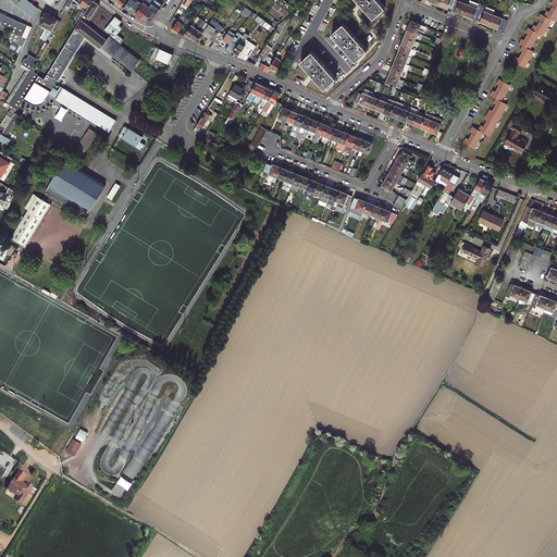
[(0,0),(0,20),(25,31),(28,25),(0,11),(0,0),(12,0),(32,15),(38,7),(29,0),(0,0)]
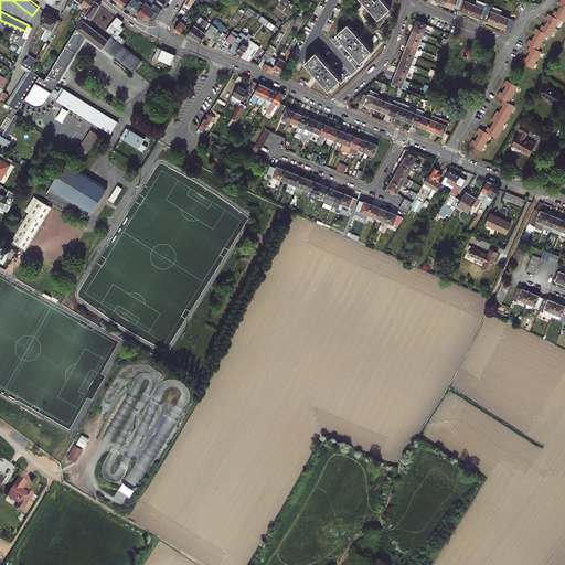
[(68,0),(65,8),(67,9),(70,6),(71,7),(74,0),(68,0)]
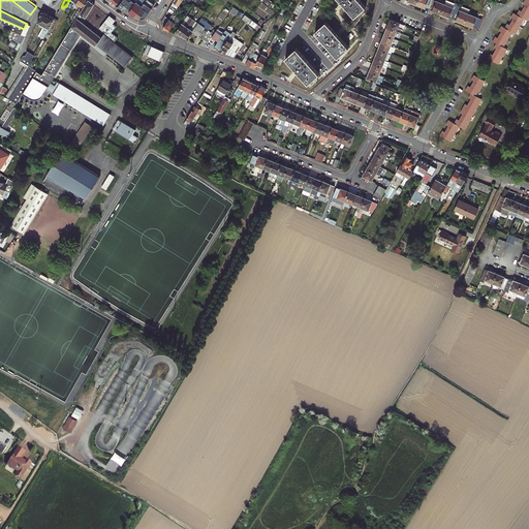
[(81,12),(88,0),(79,0),(78,3),(81,5),(73,18),(75,20),(78,18),(79,16),(81,12)]
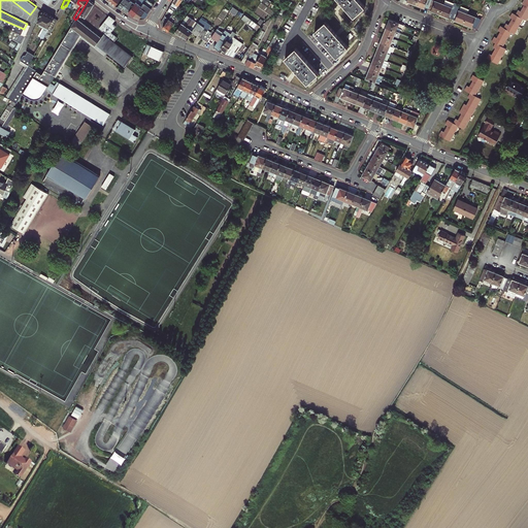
[(95,4),(90,0),(88,0),(80,12),(83,14),(87,18),(95,4)]
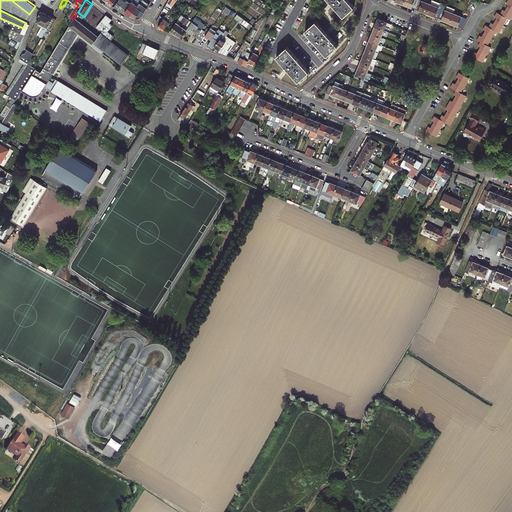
[(119,0),(114,7),(118,9),(119,7),(121,9),(121,11),(124,12),(125,11),(133,1),(131,0),(119,0)]
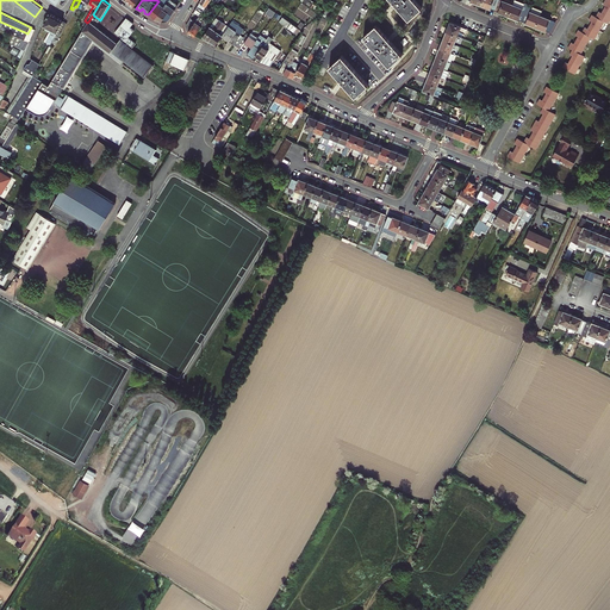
[(149,13),(155,18),(168,0),(159,0),(159,1),(149,13)]
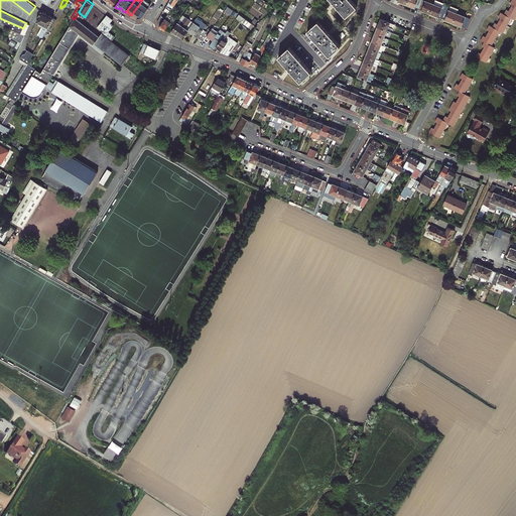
[(142,0),(131,15),(138,18),(143,17),(151,3),(146,0),(142,0)]
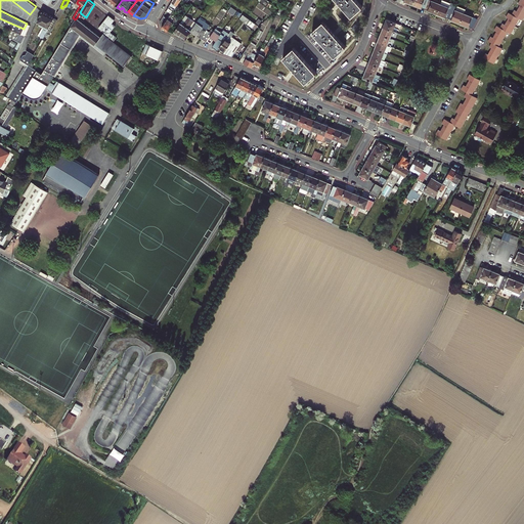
[(173,12),(174,10),(180,0),(173,0),(168,9),(173,12)]
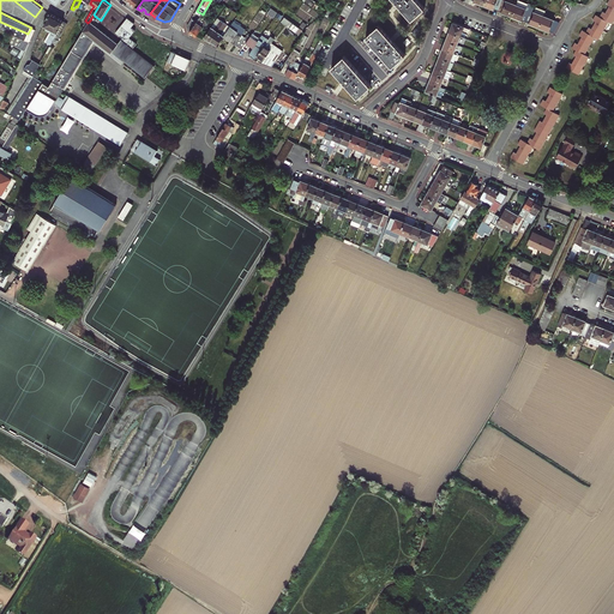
[(426,7),(419,0),(395,0),(413,19),(426,7)]
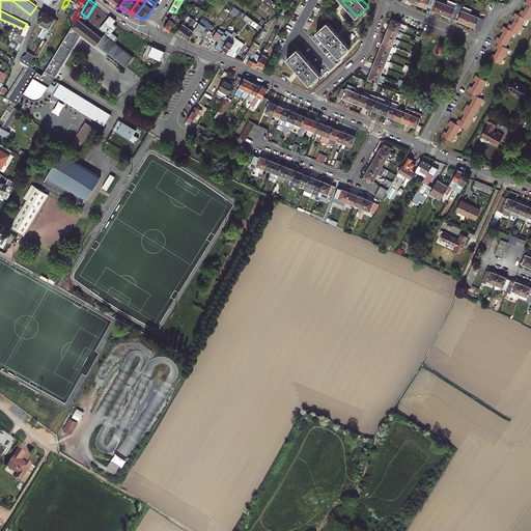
[(427,7),(430,8),(434,0),(420,0),(419,5),(427,8),(427,7)]
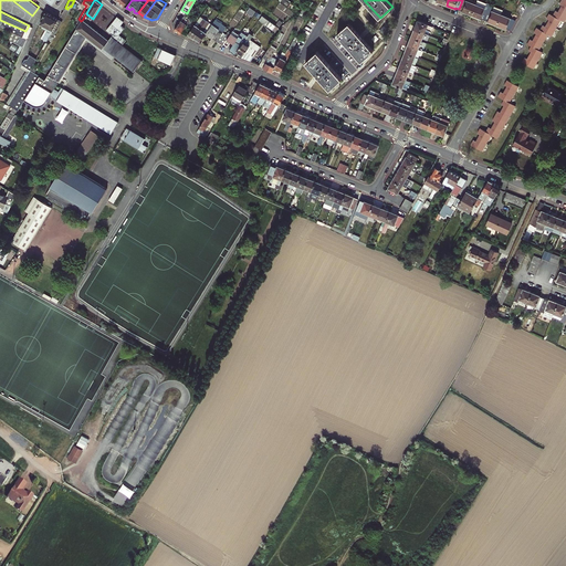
[(462,11),(471,16),(477,4),(465,0),(462,0),(459,9),(462,10),(462,11)]
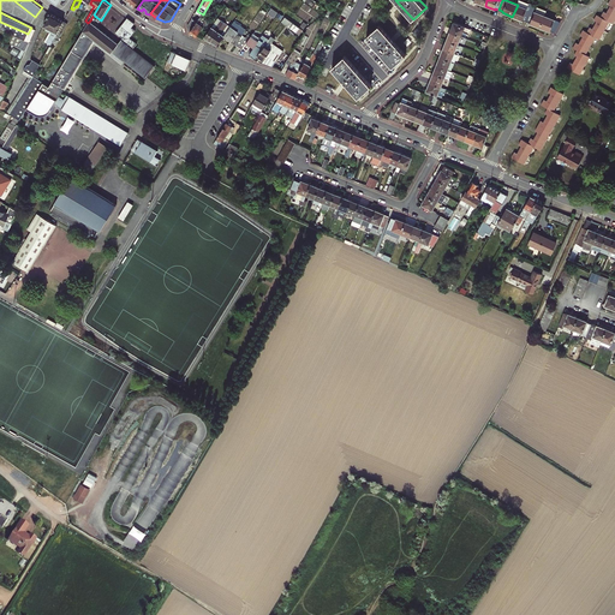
[(524,19),(527,21),(533,6),(533,5),(529,3),(529,4),(526,3),(526,4),(519,0),(518,5),(512,17),(523,21),(524,19)]
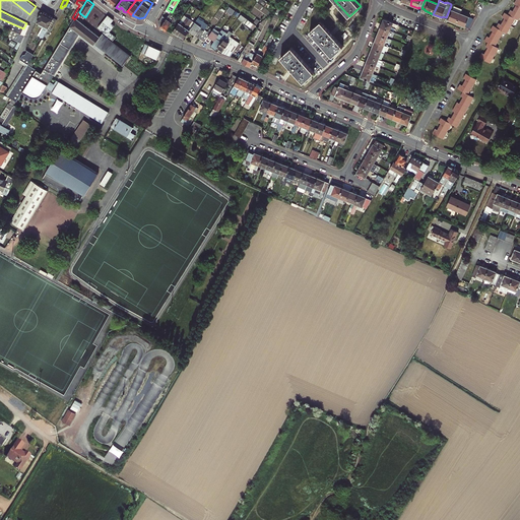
[(519,0),(515,0),(514,3),(516,4),(513,11),(510,9),(508,14),(505,12),(503,16),(505,17),(501,23),(499,22),(497,27),(493,25),(491,29),(493,30),(490,37),(486,36),(484,40),(488,42),(485,46),(488,48),(484,54),(481,53),(479,57),(490,63),(498,48),(495,46),(504,30),(507,33),(515,18),(518,20),(519,16),(519,0)]
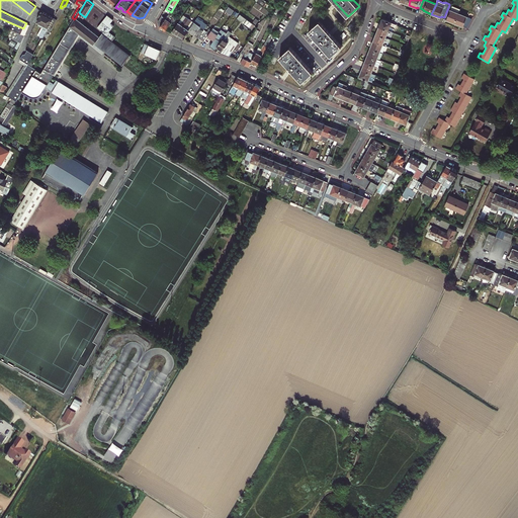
[(446,19),(455,23),(459,13),(460,10),(449,5),(444,17),(446,19)]
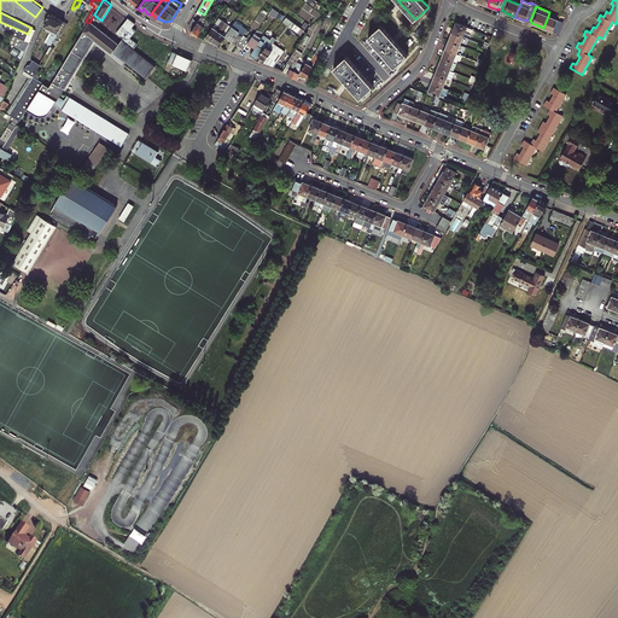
[(277,17),(280,12),(274,7),(270,12),(277,17)]
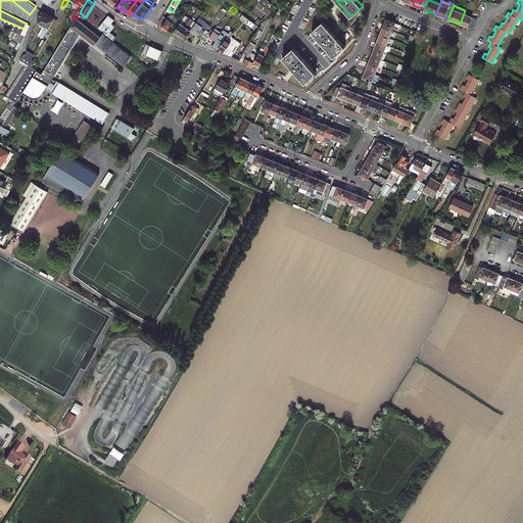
[(54,17),(44,11),(38,21),(41,22),(39,25),(44,28),(40,36),(44,38),(45,35),(47,32),(54,17)]
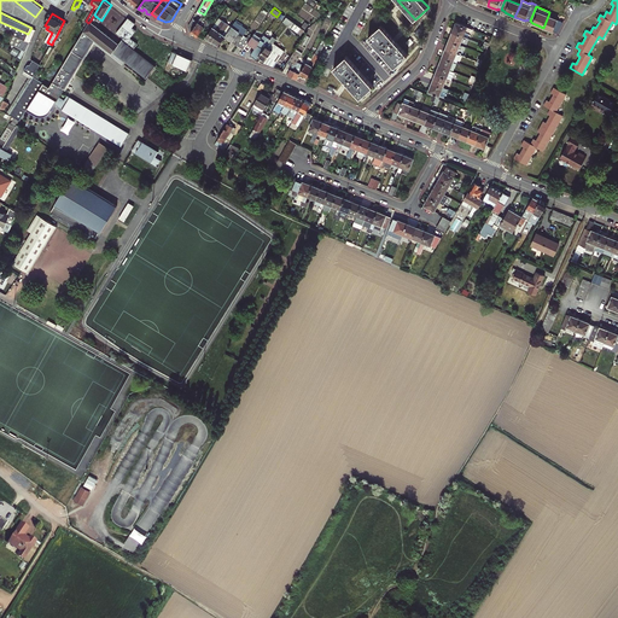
[(198,22),(192,31),(198,36),(213,16),(209,13),(208,15),(205,18),(203,17),(198,22)]
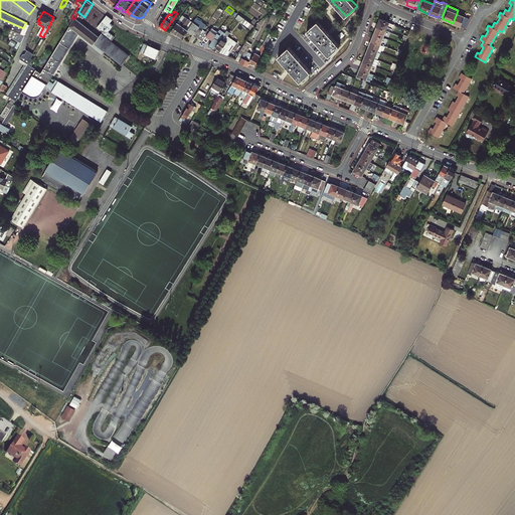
[(239,13),(236,18),(245,25),(248,20),(239,13)]
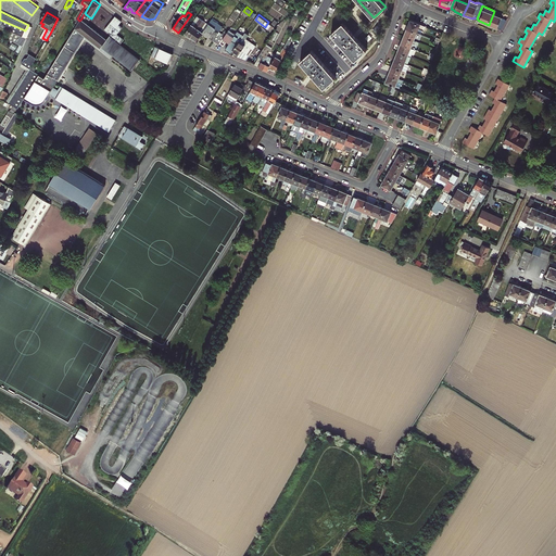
[(498,27),(502,29),(507,20),(493,14),(489,25),(497,28),(498,27)]
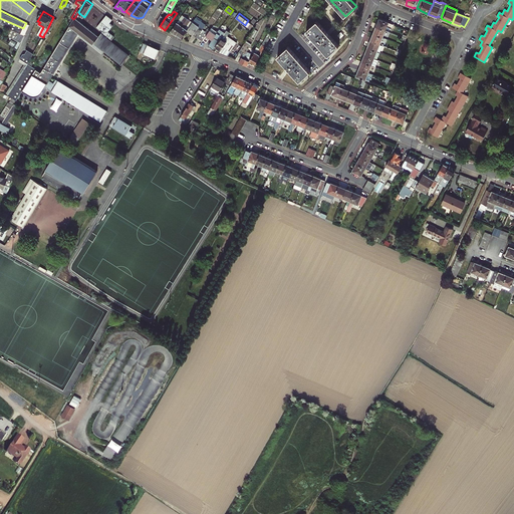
[(112,19),(107,15),(97,27),(103,31),(110,22),(112,19)]
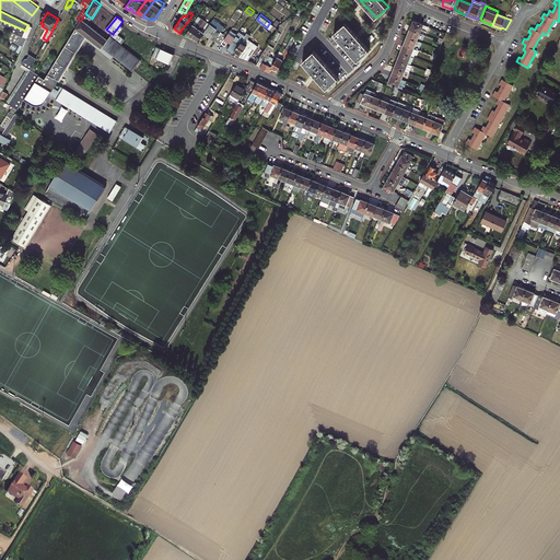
[(193,37),(205,20),(201,18),(200,20),(198,18),(187,34),(193,37)]
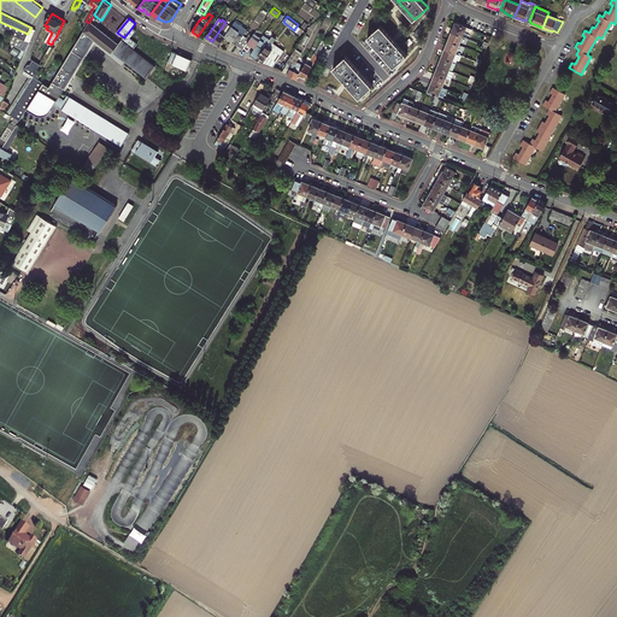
[(94,39),(112,53),(113,51),(119,43),(90,21),(88,23),(53,81),(64,88),(94,39)]
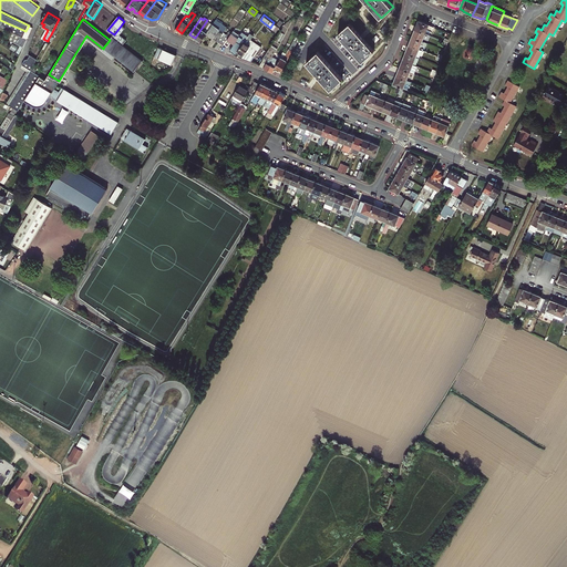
[(59,19),(51,34),(54,37),(62,21),(59,19)]
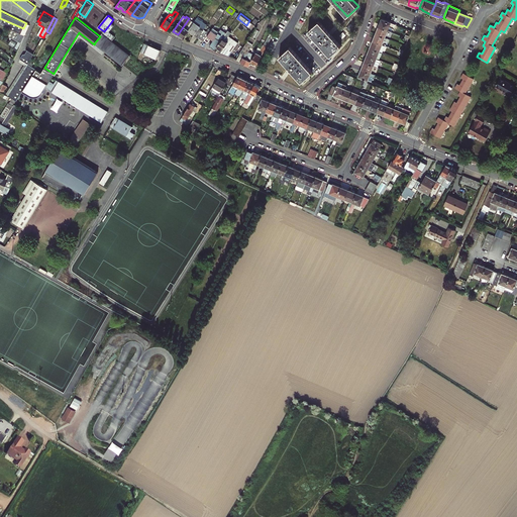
[(23,28),(0,18),(0,24),(9,28),(22,33),(23,28)]
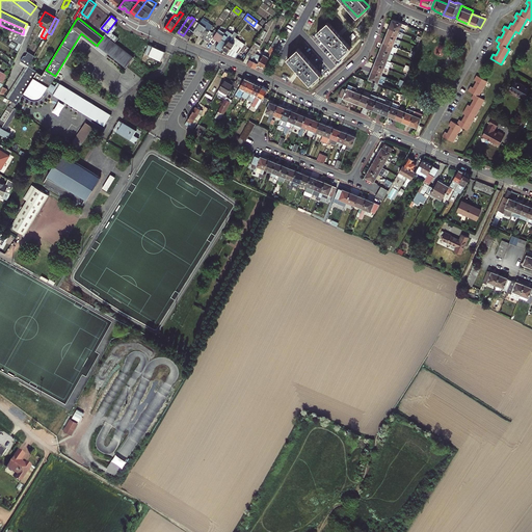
[(193,32),(200,23),(194,19),(183,35),(189,40),(193,32)]
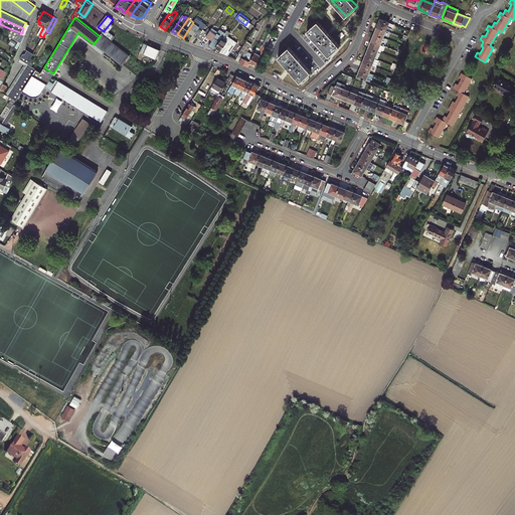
[(388,26),(390,22),(380,18),(377,26),(387,30),(388,26)]
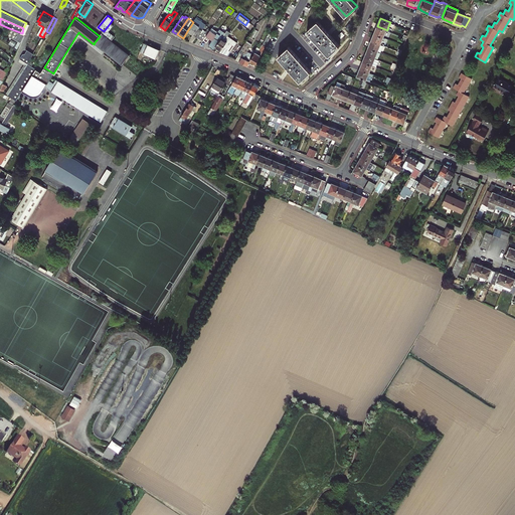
[(341,45),(318,20),(307,30),(329,55),(341,45)]
